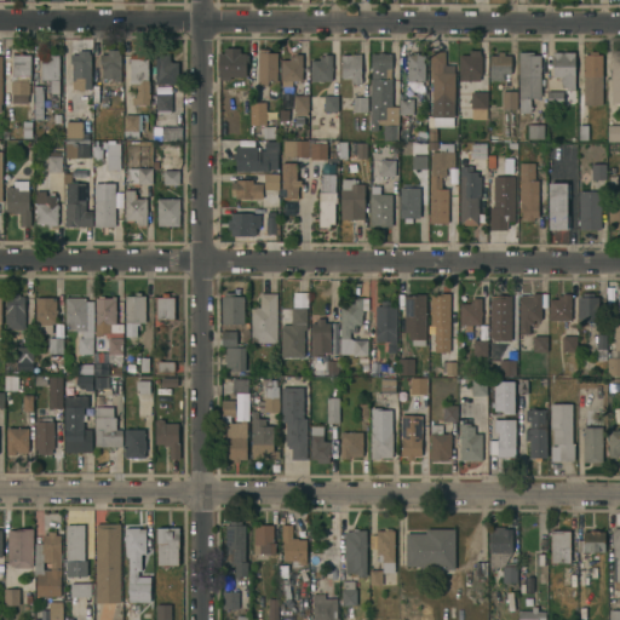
[(217,76),(217,52),(223,52),(223,47),(240,47),(240,53),(245,52),(245,55),(247,55),(248,63),(245,63),(246,76),(228,76),(228,79),(220,79),(220,76),(219,76),(217,76)]
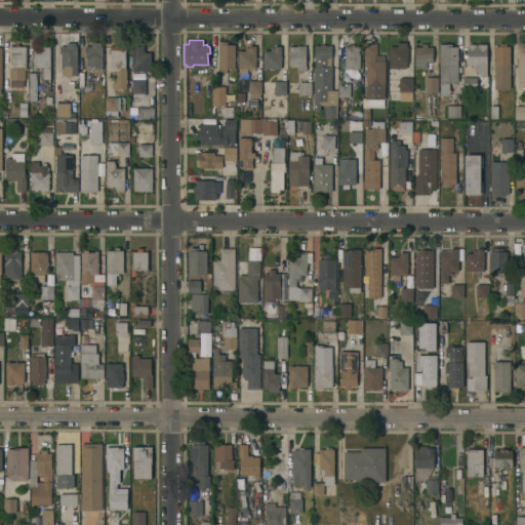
[(87,54),(84,53),(84,45),(91,45),(91,41),(101,41),(101,45),(103,45),(102,69),(95,69),(95,66),(86,66),(87,54)]
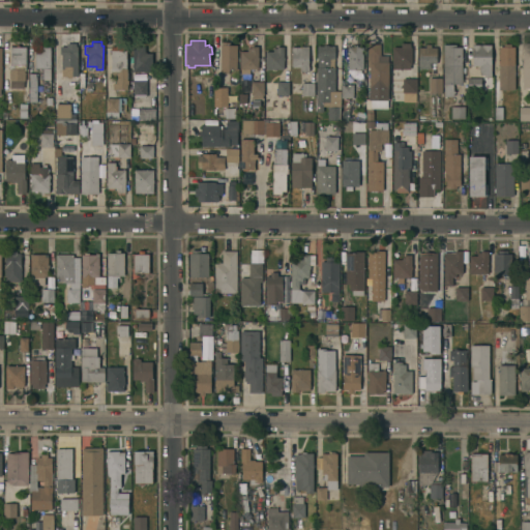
[(236,68),(228,68),(228,72),(219,72),(221,41),(228,41),(228,45),(236,45),(236,68)]
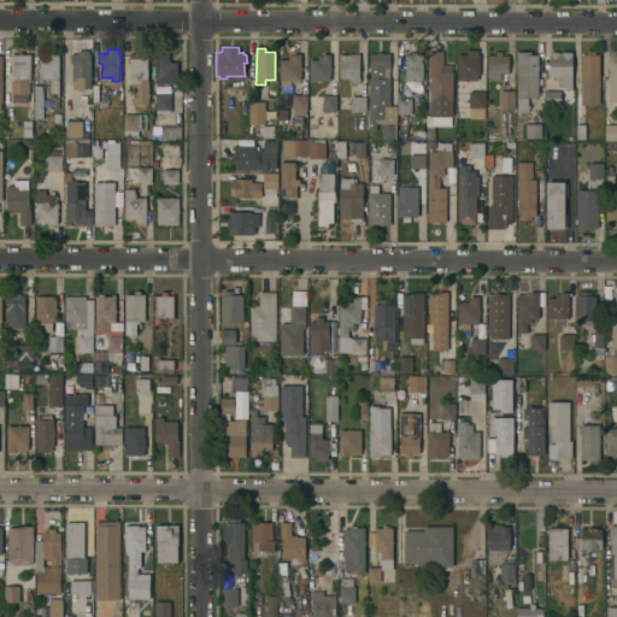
[(71,62),(69,62),(69,53),(77,53),(77,50),(88,50),(88,54),(89,54),(89,88),(78,88),(78,78),(71,78),(71,62)]
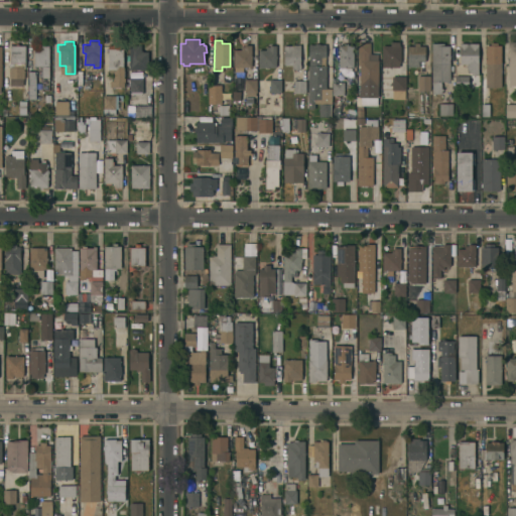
[(400,62),(398,62),(398,63),(396,63),(396,62),(390,62),(390,67),(382,67),(382,45),(390,45),(390,41),(399,42),(399,45),(400,45),(400,62)]
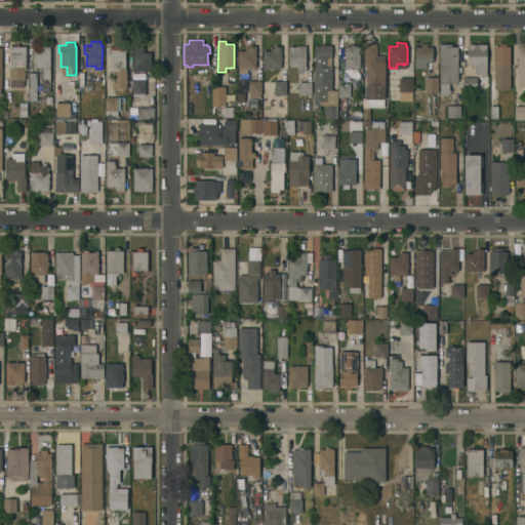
[(384,107),(369,107),(369,119),(362,119),(363,107),(365,107),(366,65),(363,65),(364,43),(376,43),(376,54),(385,54),(384,107)]
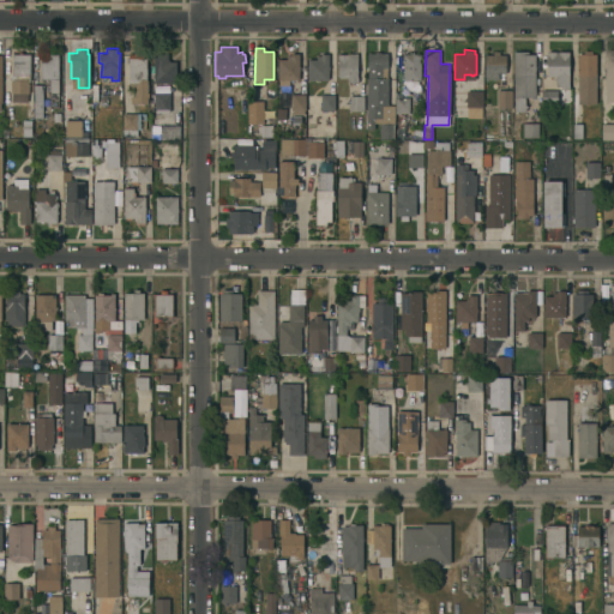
[(505,73),(498,73),(498,79),(485,79),(485,54),(493,54),(493,50),(499,50),(499,54),(505,54),(505,73)]
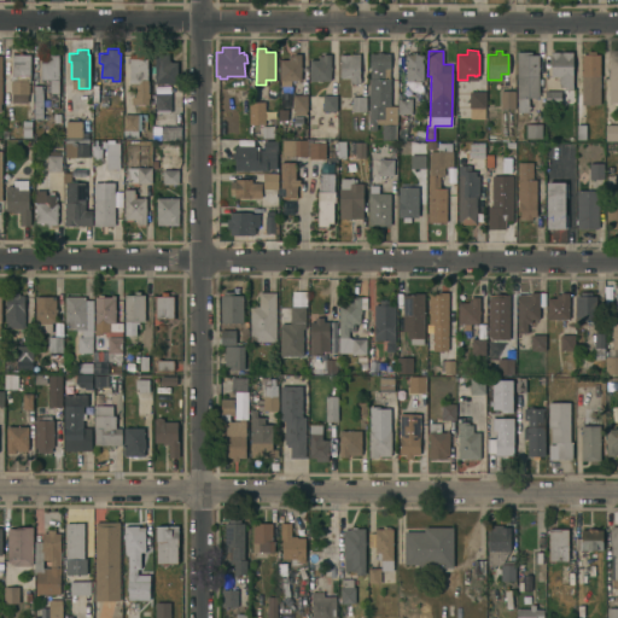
[(538,97),(529,97),(529,111),(517,111),(517,51),(531,51),(531,54),(538,54),(538,97)]
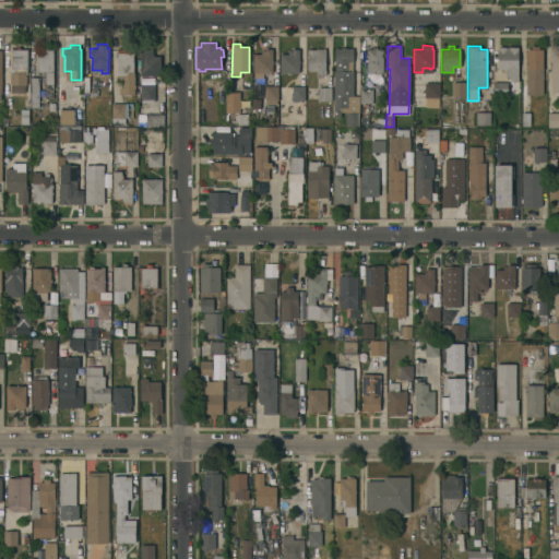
[(518,81),(510,81),(510,78),(507,78),(507,75),(506,75),(506,69),(497,69),(497,46),(518,46),(518,81)]
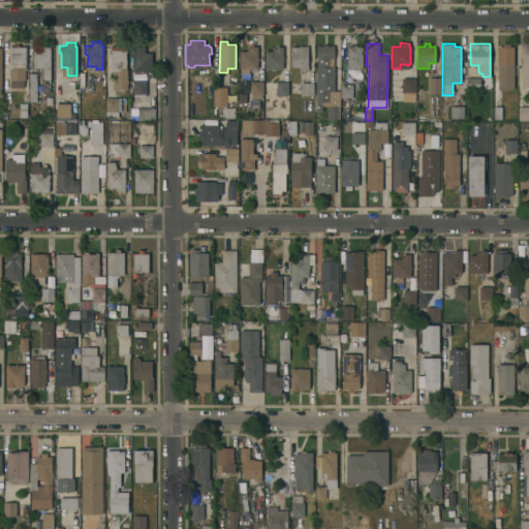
[(514,89),(498,89),(498,47),(502,47),(502,43),(509,43),(509,47),(512,47),(514,89)]
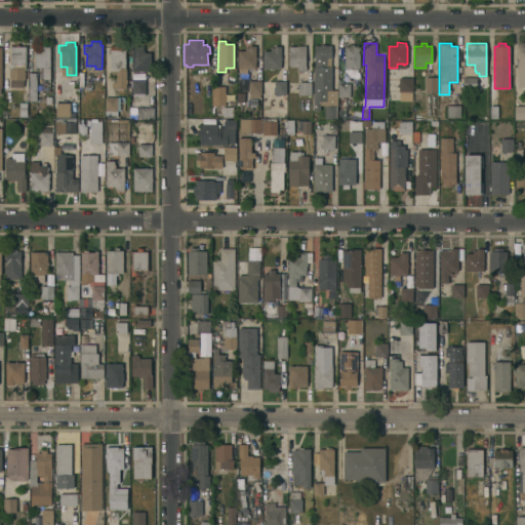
[(516,88),(524,88),(524,44),(517,44),(516,88)]
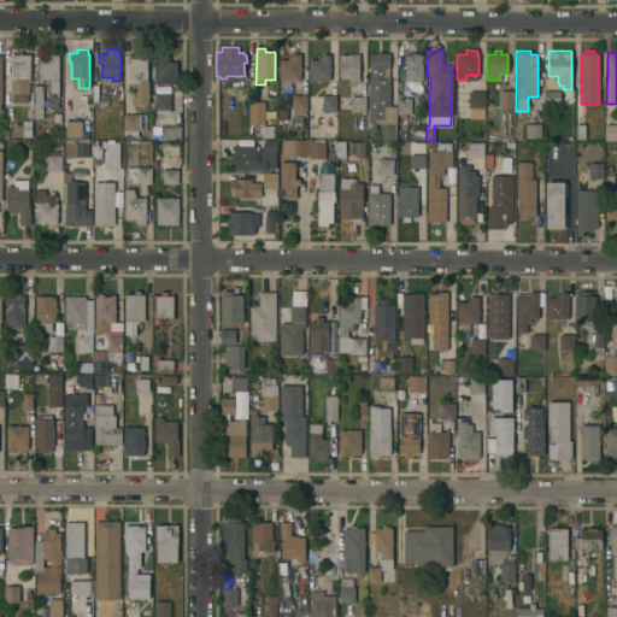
[(154,54),(168,53),(168,62),(176,62),(177,82),(154,82),(154,54)]
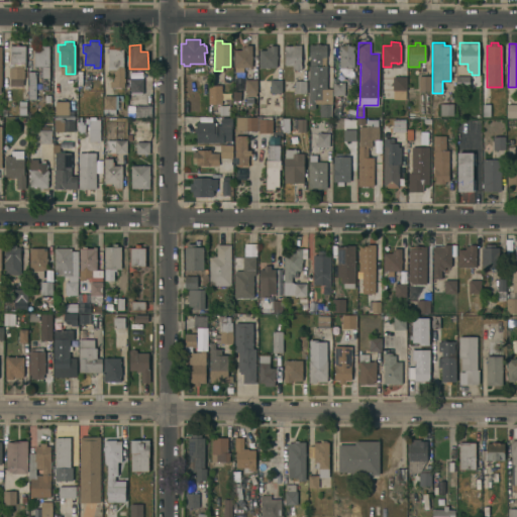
[(251,67),(243,67),(243,72),(234,72),(234,49),(241,49),(241,46),(244,46),(244,44),(251,44),(251,67)]
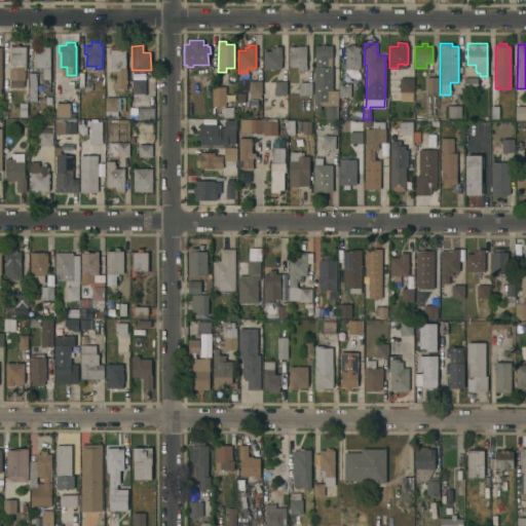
[(306,70),(298,70),(298,67),(290,67),(290,45),(306,45),(306,70)]
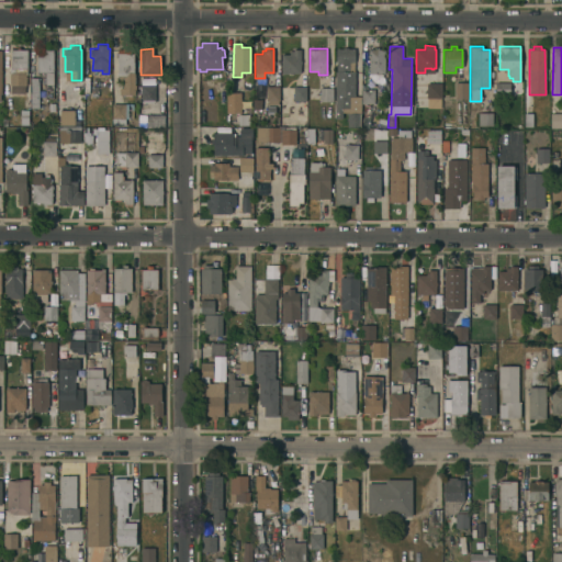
[(361,108),(346,108),(346,111),(343,111),(343,117),(335,117),(336,70),(337,70),(337,62),(336,62),(336,48),(355,48),(355,62),(349,62),(349,71),(355,71),(355,96),(361,96),(361,108)]
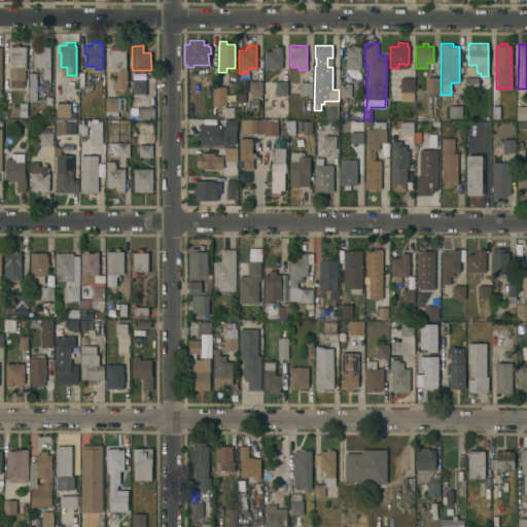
[(346,69),(346,46),(356,45),(356,54),(360,54),(360,69),(346,69)]
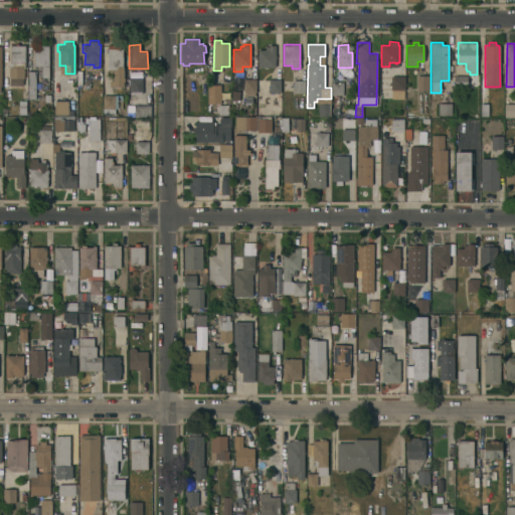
[(25,45),(24,67),(24,77),(22,77),(22,84),(9,84),(10,45),(25,45)]
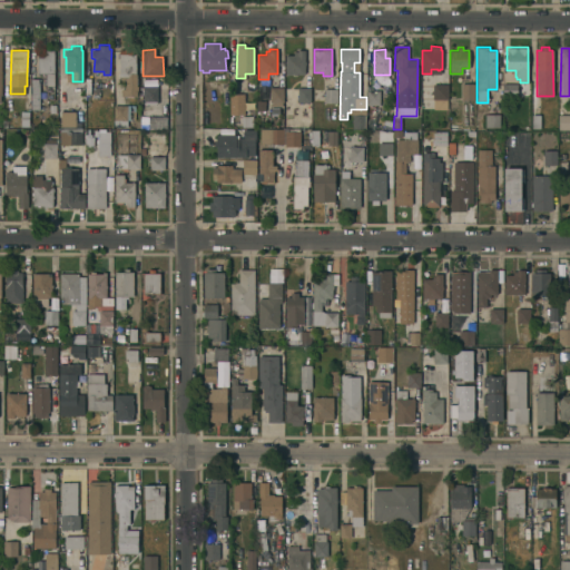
[(38,50),(55,50),(53,99),(46,99),(47,74),(38,72),(38,50)]
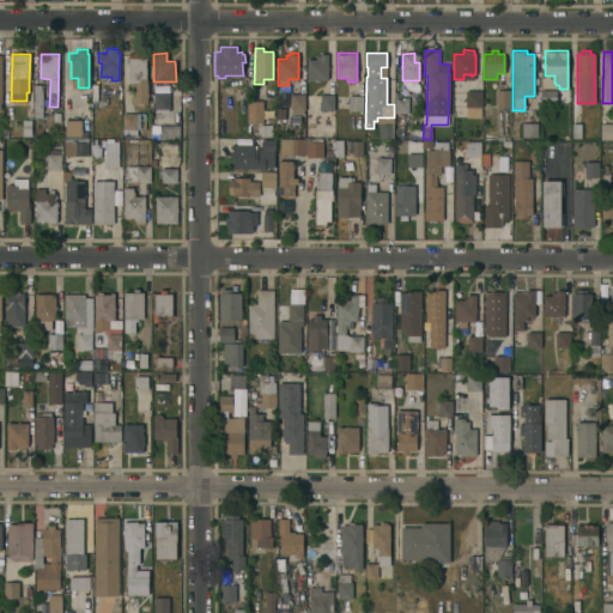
[(128,54),(146,54),(146,103),(131,103),(131,96),(133,96),(133,92),(135,92),(135,85),(128,85),(128,54)]
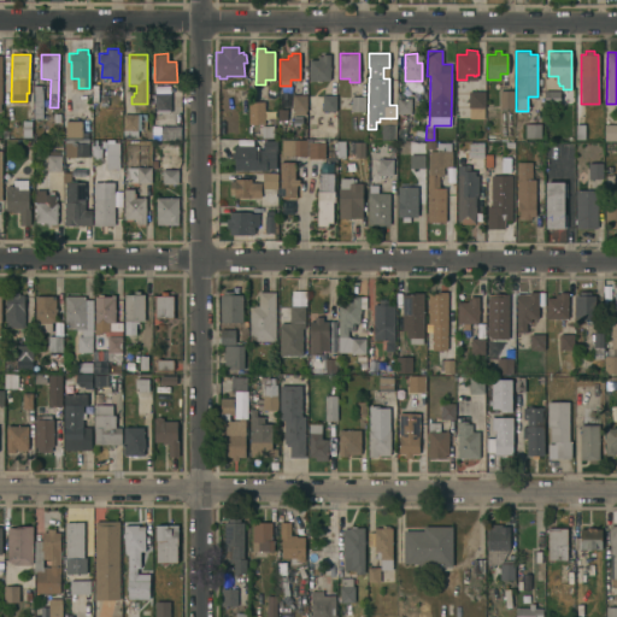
[(329,80),(309,80),(309,59),(317,59),(317,56),(322,56),(322,54),(329,54),(329,80)]
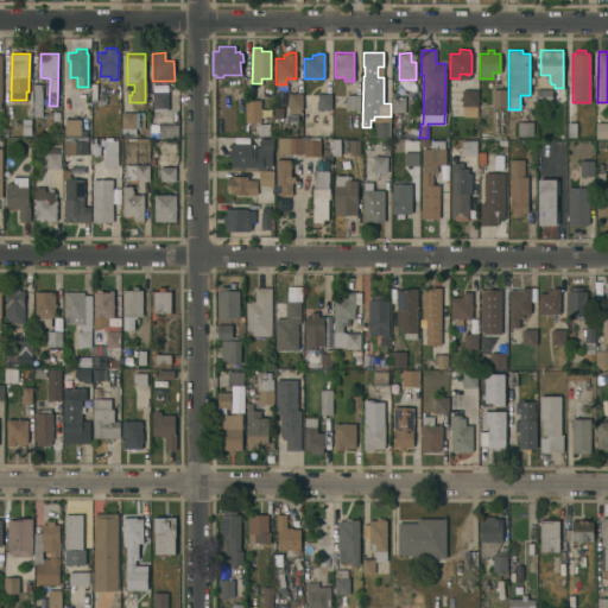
[(551,102),(537,102),(537,88),(551,89),(551,102)]
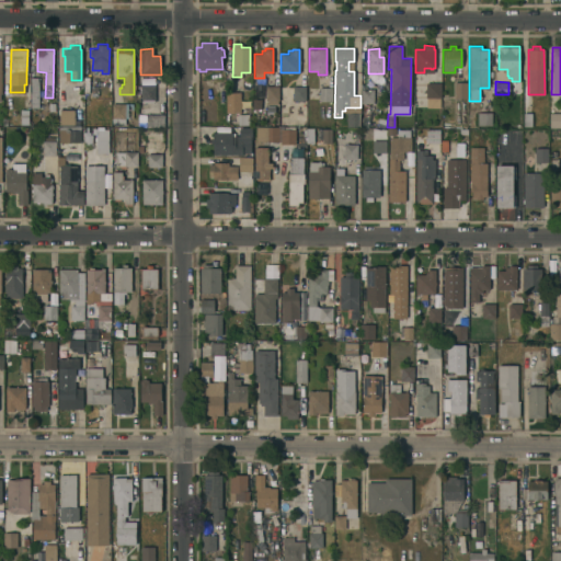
[(441,98),(439,98),(439,106),(426,106),(426,82),(441,82),(441,98)]
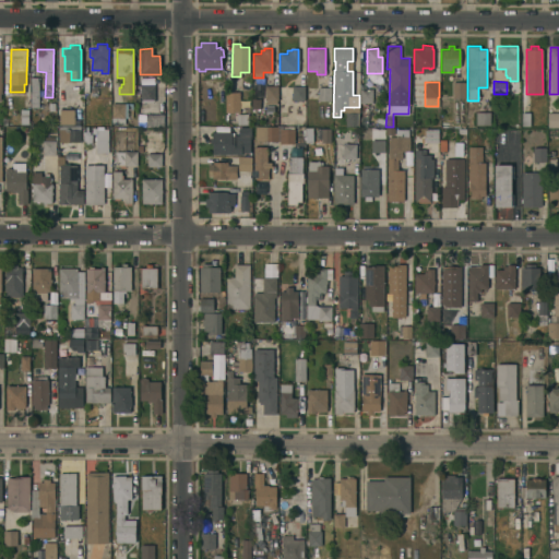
[(465,98),(453,98),(453,82),(465,82),(465,98)]
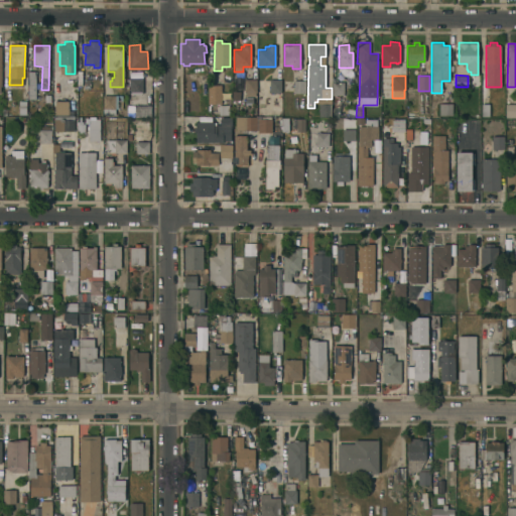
[(129,78),(142,78),(142,93),(130,93),(129,78)]
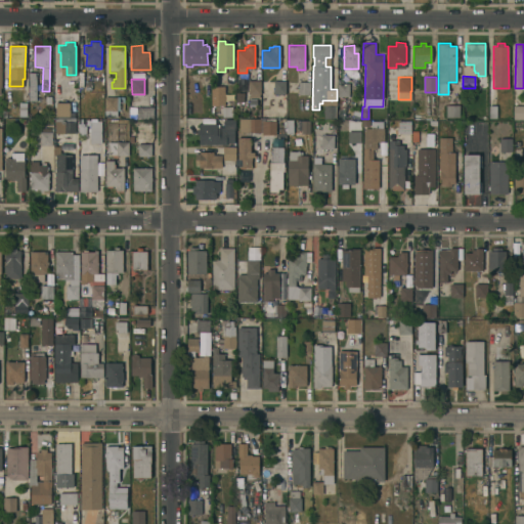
[(260,94),(259,94),(259,97),(249,97),(248,81),(260,80),(260,94)]
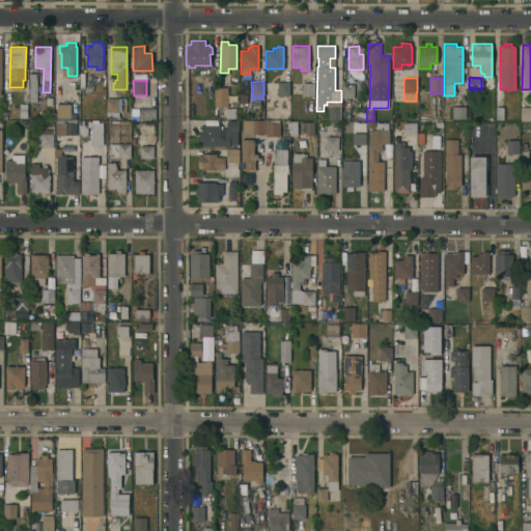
[(289,95),(277,94),(277,81),(289,81),(289,95)]
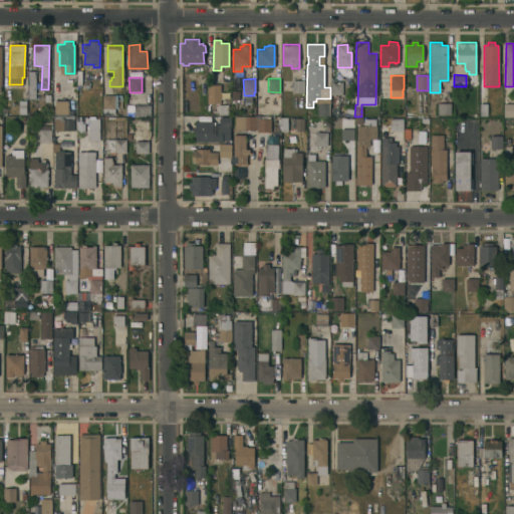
[(292,79),(304,79),(304,92),(292,92),(292,90),(292,79)]
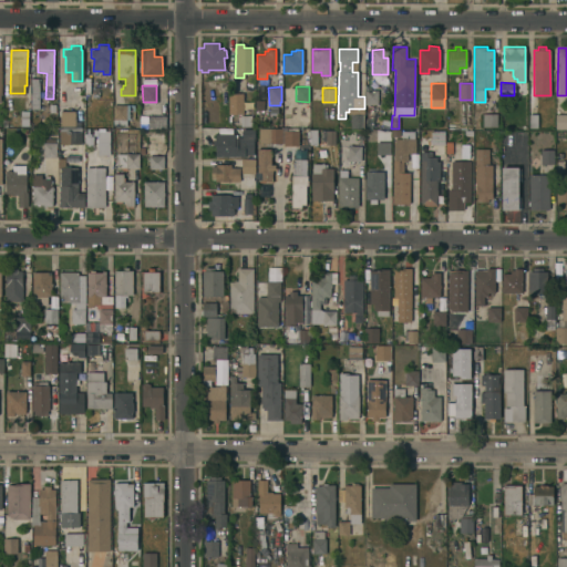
[(378,103),(366,103),(366,89),(378,89),(378,103)]
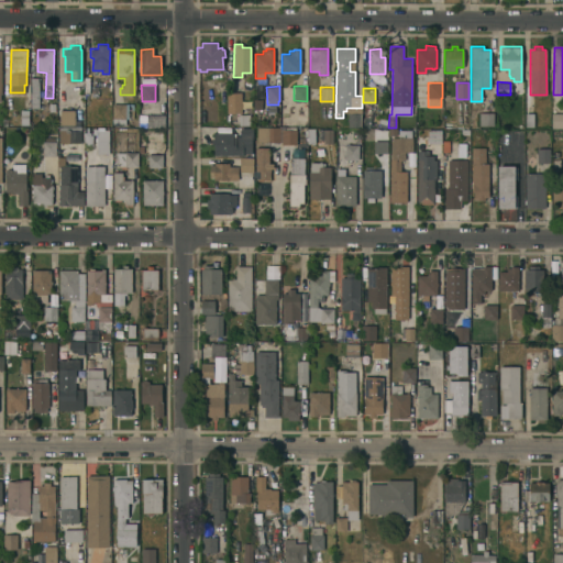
[(241,112),(227,113),(227,92),(241,92),(241,112)]
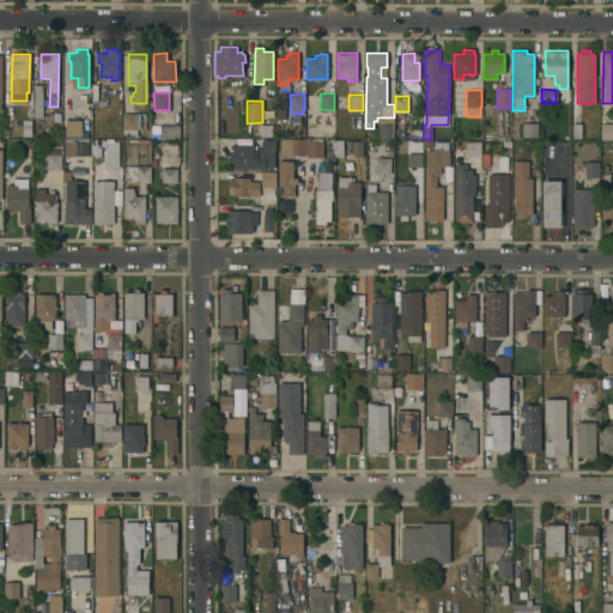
[(122,113),(137,113),(137,128),(122,128),(122,113)]
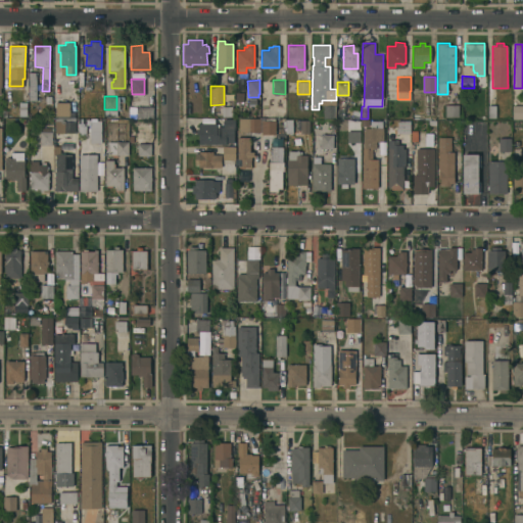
[(56,98),(77,98),(77,116),(69,116),(69,115),(56,115),(56,98)]
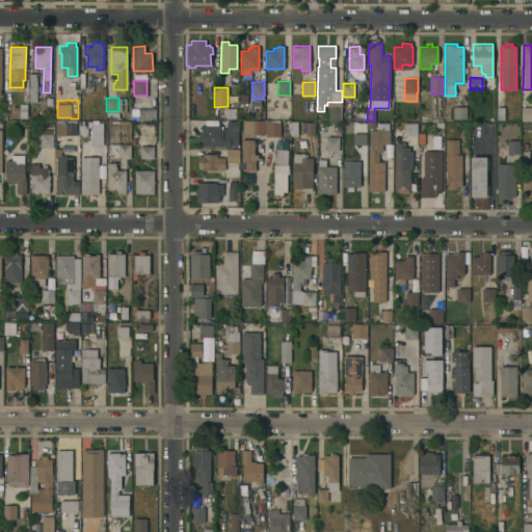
[(466,117),(453,117),(453,106),(466,106),(466,117)]
